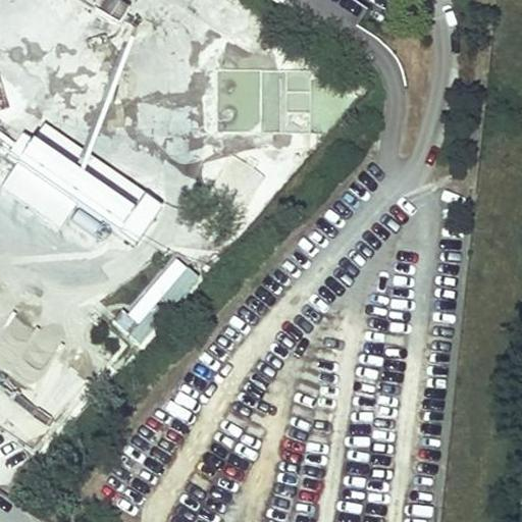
[(109,0),(103,0),(97,10),(118,22),(126,9),(109,0)]
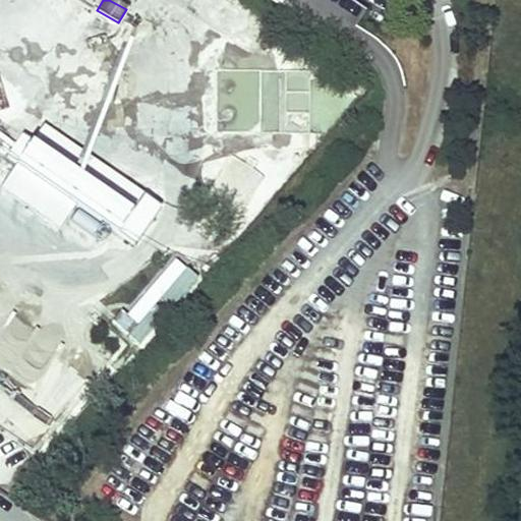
[(217,129),(259,129),(258,70),(217,70),(217,129)]
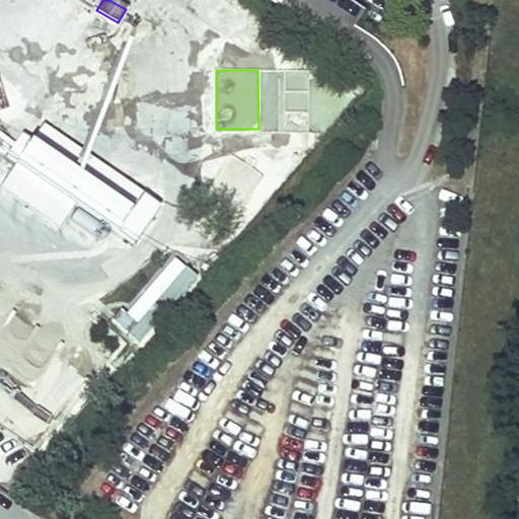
[(346,74),(261,74),(261,125),(273,125),(273,113),(297,113),(297,129),(346,129),(346,74)]
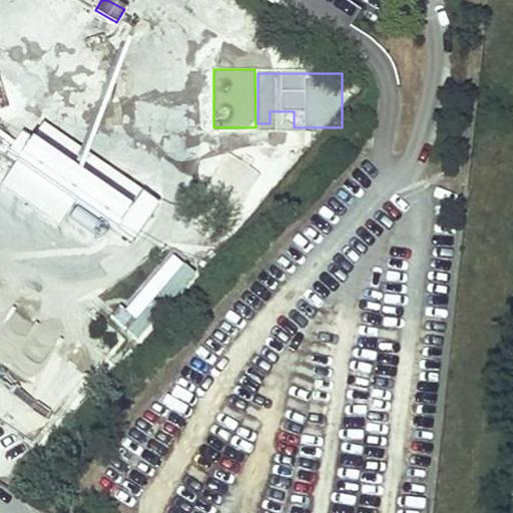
[(135,240),(158,198),(82,157),(74,173),(47,158),(56,141),(38,131),(33,140),(24,136),(0,179),(0,190),(60,223),(70,205),(135,240)]
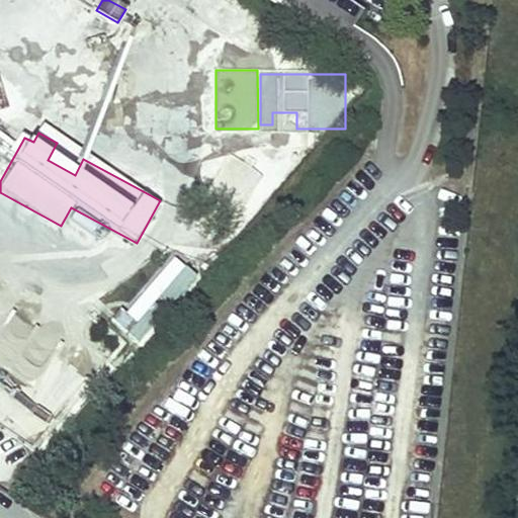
[(228,226),(262,176),(230,155),(196,204),(228,226)]
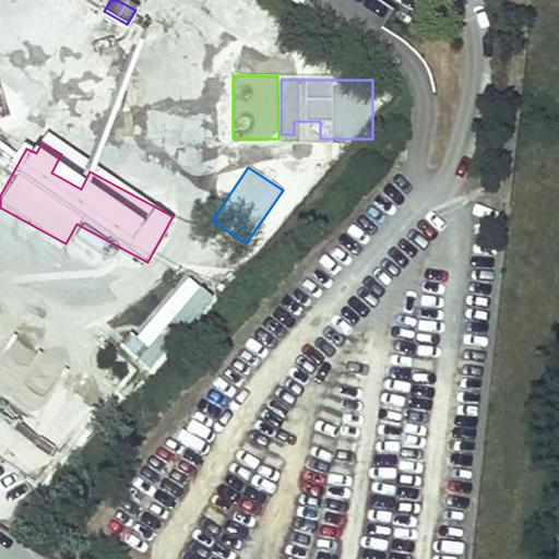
[(161,312),(173,322),(199,289),(187,280),(161,312)]
